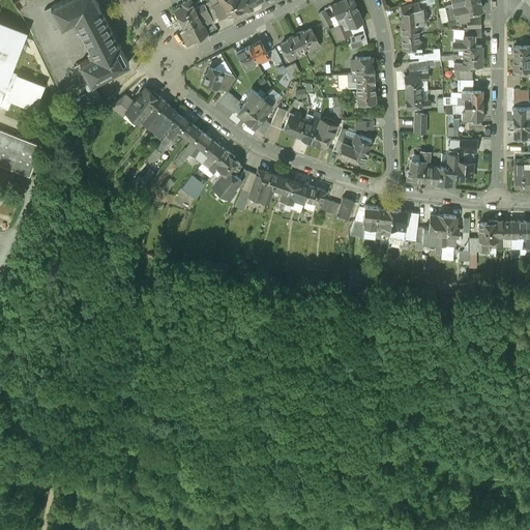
[(13,0),(13,1),(19,9),(33,0),(13,0)]
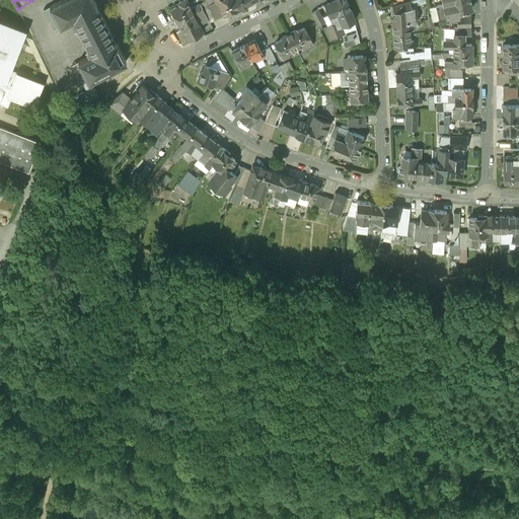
[(94,0),(58,0),(50,5),(60,24),(71,19),(74,26),(76,25),(87,46),(85,47),(89,55),(78,60),(88,80),(126,61),(116,41),(97,5),(94,0)]
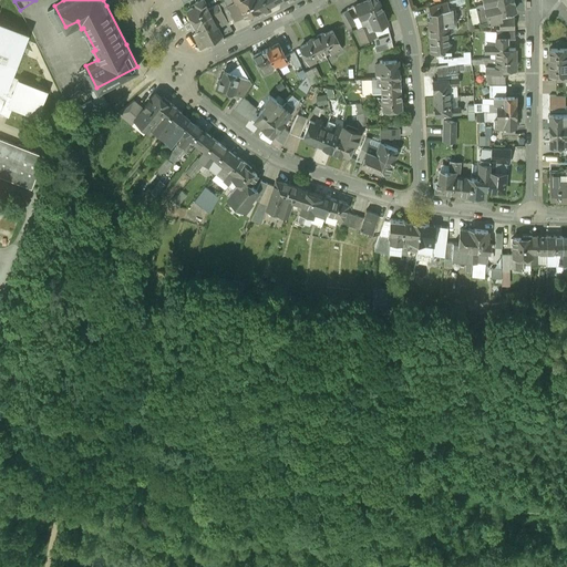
[(197,4),(187,10),(193,21),(219,8),(217,3),(208,9),(203,0),(198,0),(195,2),(197,4)]
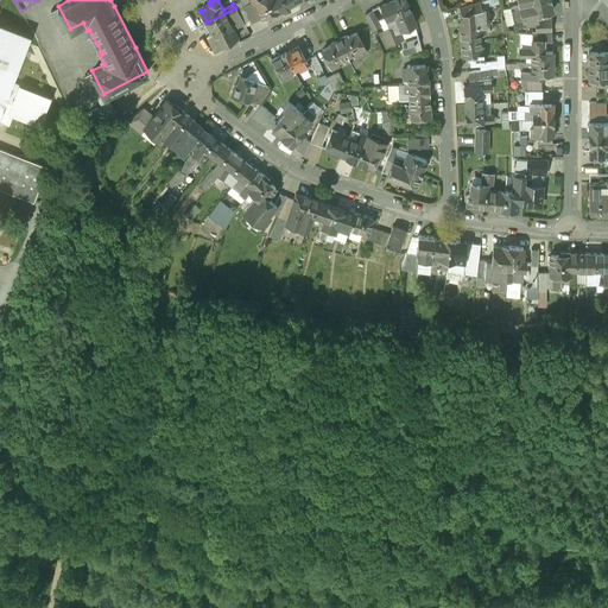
[(251,0),(252,0),(254,0),(263,16),(271,12),(272,13),(280,10),(274,0),(251,0)]
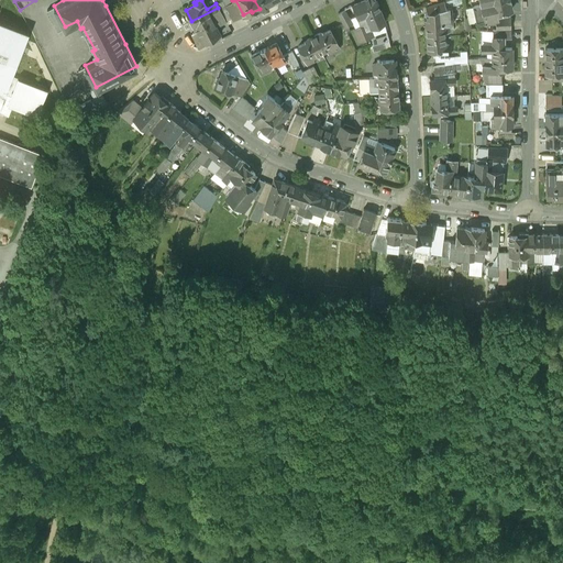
[(360,0),(353,3),(362,25),(364,24),(363,20),(368,18),(366,14),(370,13),(367,6),(376,1),(375,0),(360,0)]
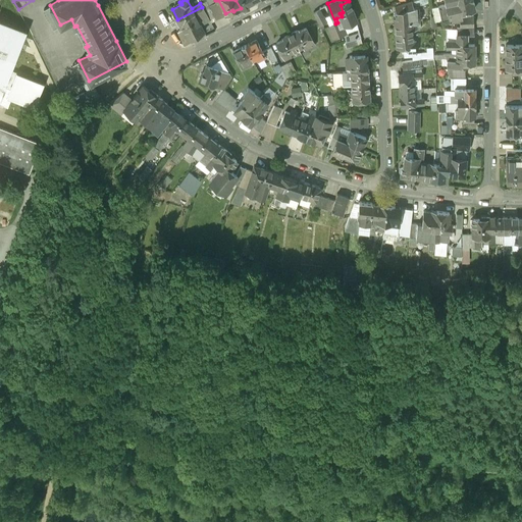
[(413,0),(403,3),(404,9),(415,5),(413,0)]
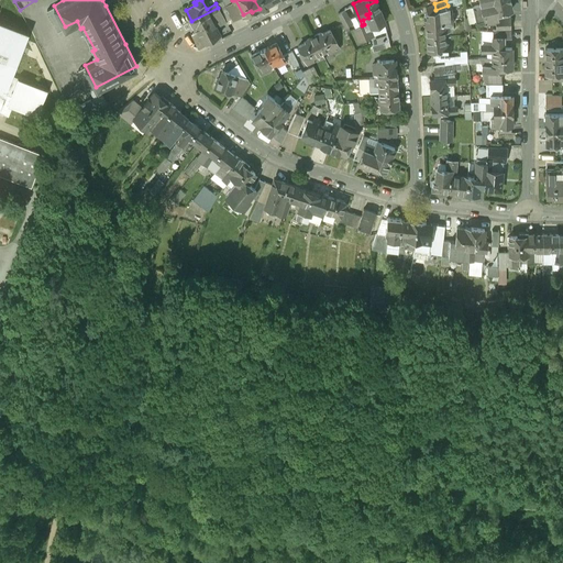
[(509,0),(497,0),(473,6),(476,22),(495,18),(494,13),(511,10),(509,0)]
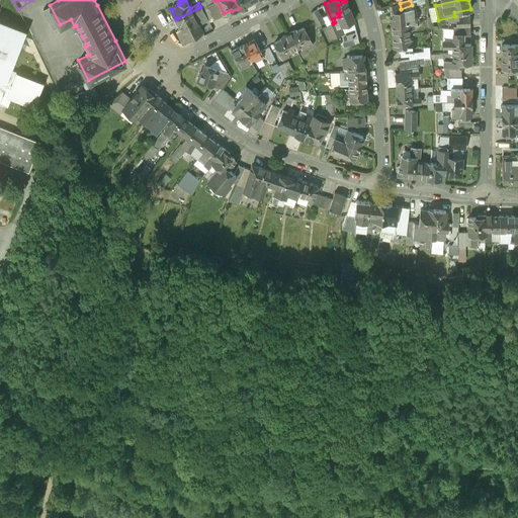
[(212,1),(206,4),(212,15),(214,18),(220,15),(212,1)]
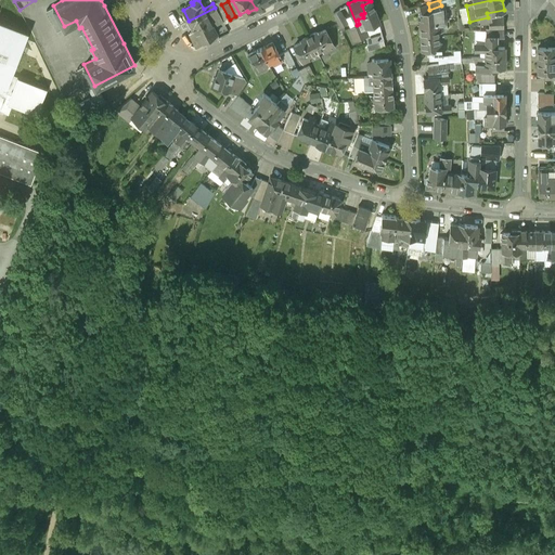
[(371,1),(362,5),(364,13),(361,14),(363,17),(358,20),(359,24),(357,25),(349,27),(355,40),(365,35),(365,34),(368,33),(364,26),(378,21),(371,1)]
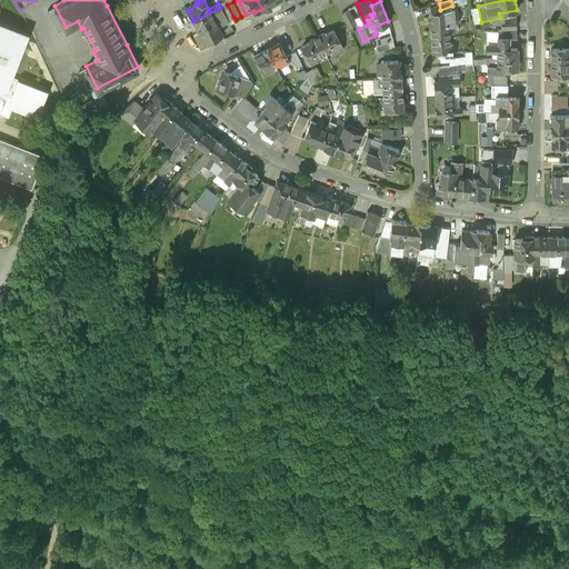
[(227,5),(220,8),(227,20),(233,17),(227,5)]
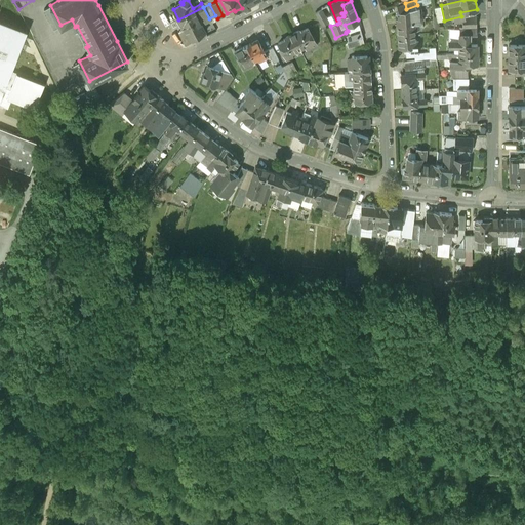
[(61,25),(50,5),(44,8),(54,28),(61,25)]
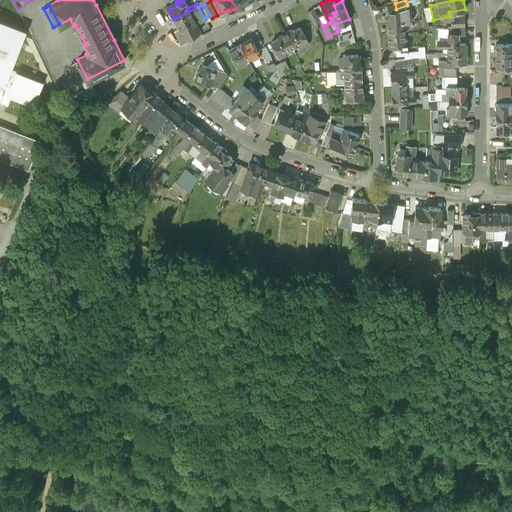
[(198,7),(174,19),(177,24),(178,23),(185,38),(199,30),(195,22),(204,18),(198,7)]
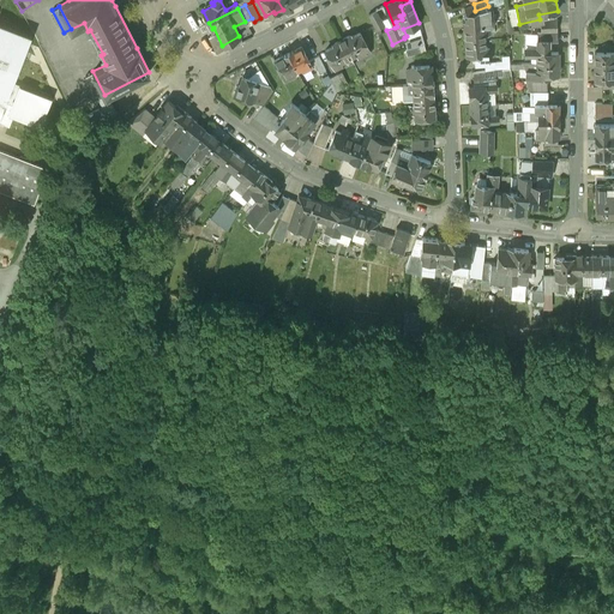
[(30,34),(0,20),(0,119),(8,122),(13,112),(41,124),(52,96),(11,79),(30,34)]
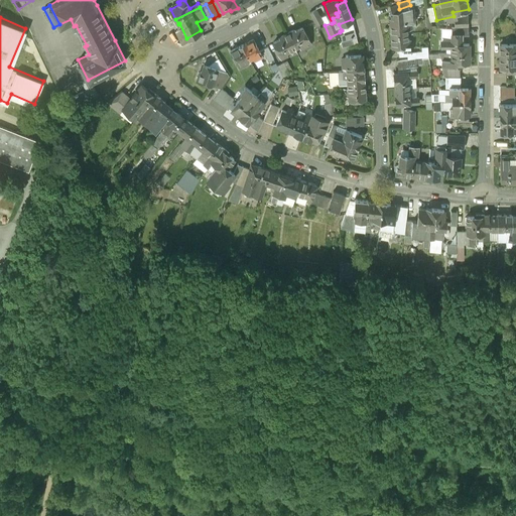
[(411,21),(390,22),(391,34),(406,33),(406,28),(412,28),(411,21)]
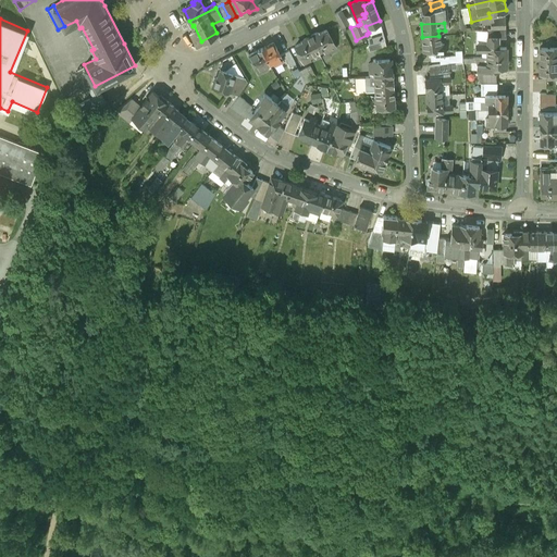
[(336,47),(326,28),(319,33),(316,32),(310,35),(318,50),(323,47),(325,51),(336,47)]
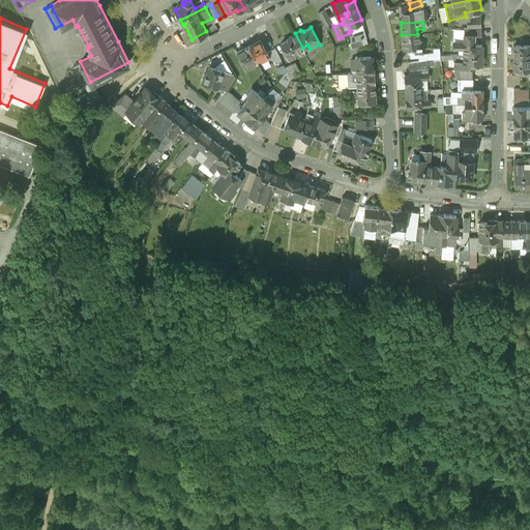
[(351,31),(349,32),(349,33),(351,41),(365,37),(363,28),(351,31)]
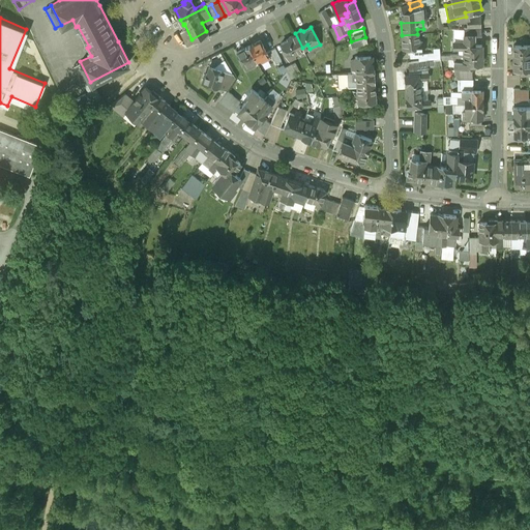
[(295,33),(288,36),(287,39),(281,42),(289,60),(299,55),(296,51),(302,48),(295,33)]
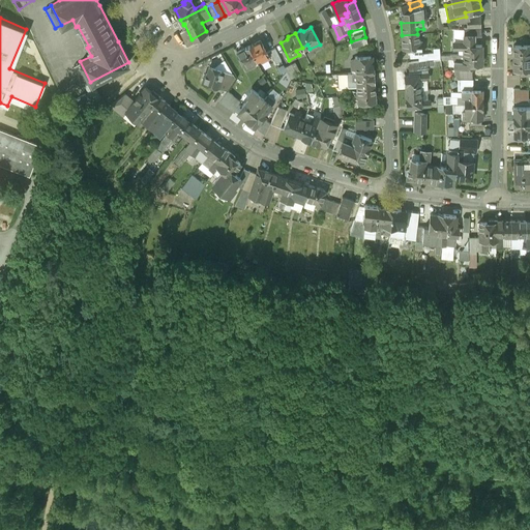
[(417,34),(402,35),(403,47),(409,47),(410,54),(421,53),(420,40),(418,40),(417,34)]
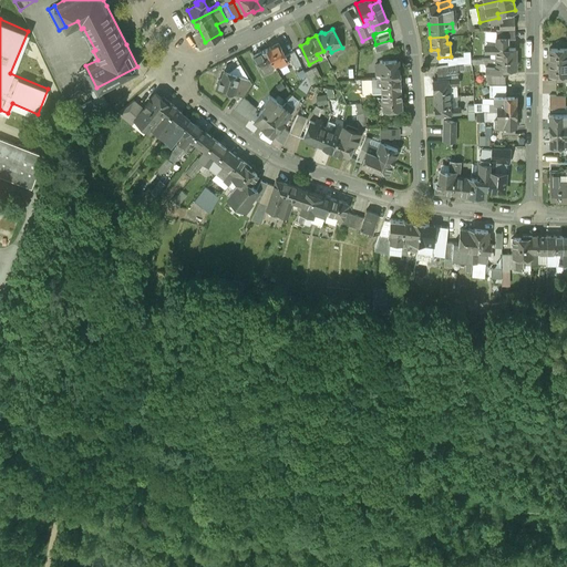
[(507,37),(496,37),(496,44),(485,44),(485,50),(496,50),(496,58),(515,58),(515,48),(507,48),(507,38),(507,37)]
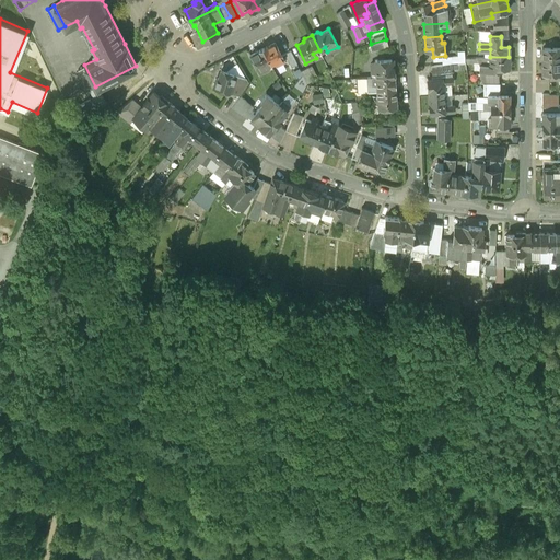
[(371,44),(370,44),(372,50),(388,46),(386,39),(371,44)]
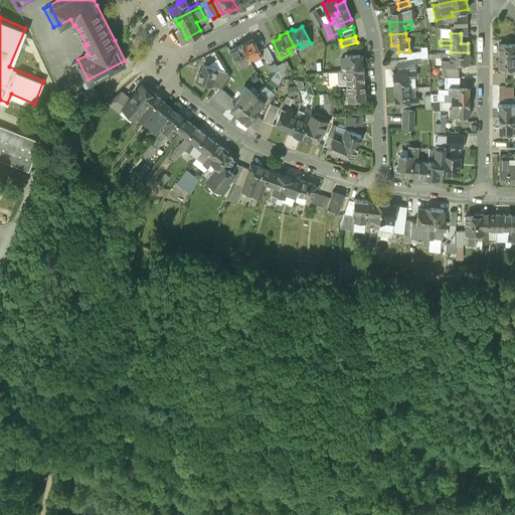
[(252,38),(241,43),(247,56),(251,55),(253,60),(262,56),(252,38)]
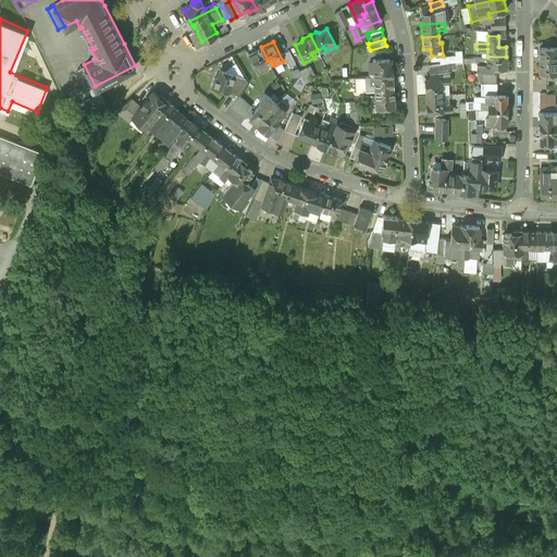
[(261,47),(248,53),(258,73),(267,69),(263,63),(268,61),(261,47)]
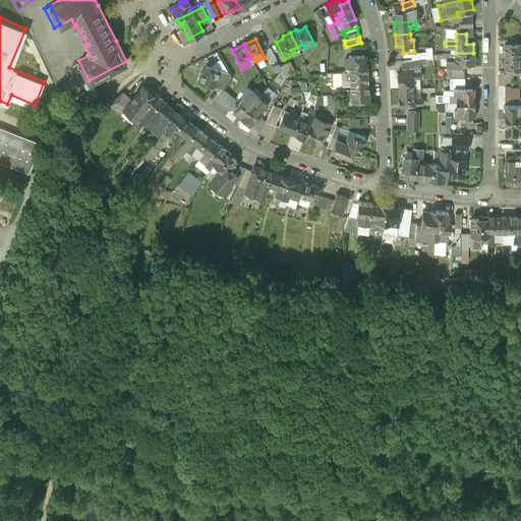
[(520,44),(505,45),(505,56),(520,56),(520,52),(520,51),(520,44)]
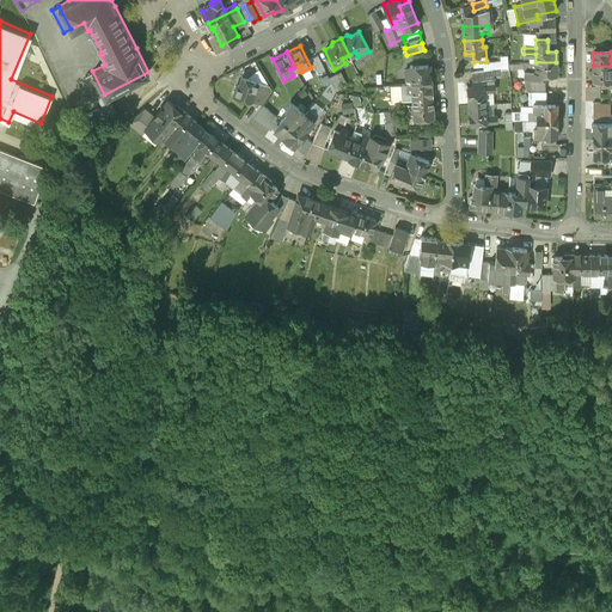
[(556,62),(536,62),(536,71),(536,77),(548,77),(548,73),(556,73),(556,62)]
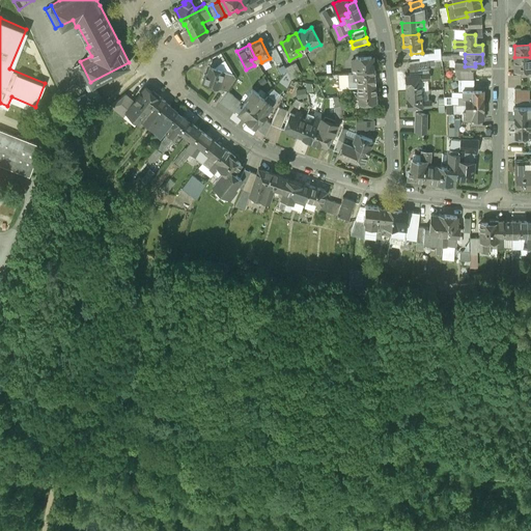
[(372,55),(356,56),(356,59),(352,59),(352,65),(357,65),(357,72),(373,71),(372,55)]
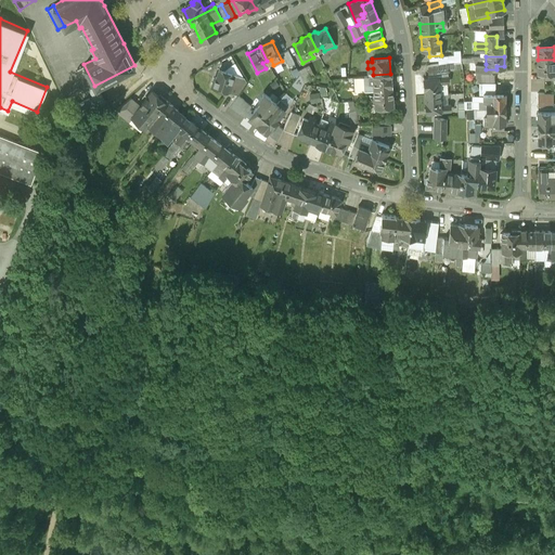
[(554,60),(538,60),(538,73),(544,73),(544,78),(554,77),(554,60)]
